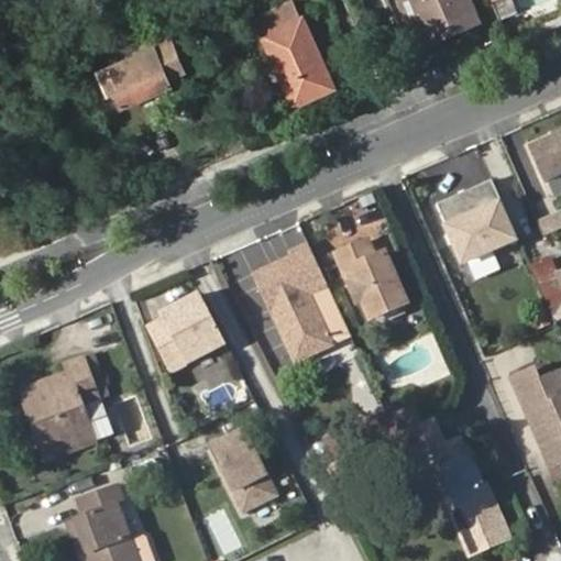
[(425,37),(409,0),(397,0),(415,42),(425,37)]
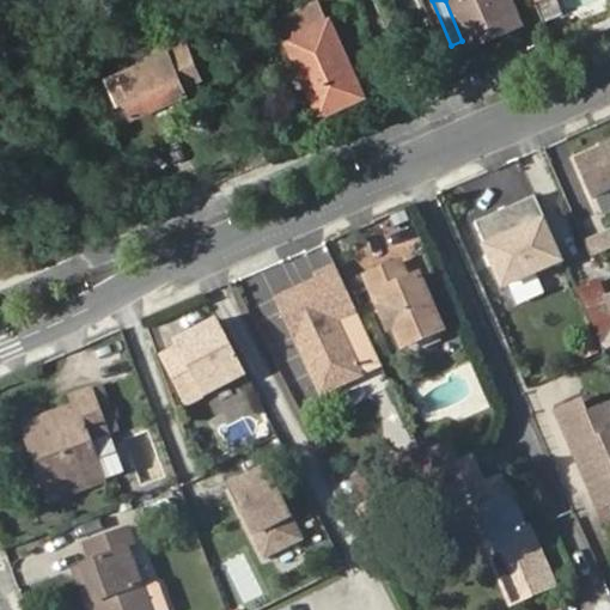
[(445,0),(462,41),(514,19),(506,0),(445,0)]
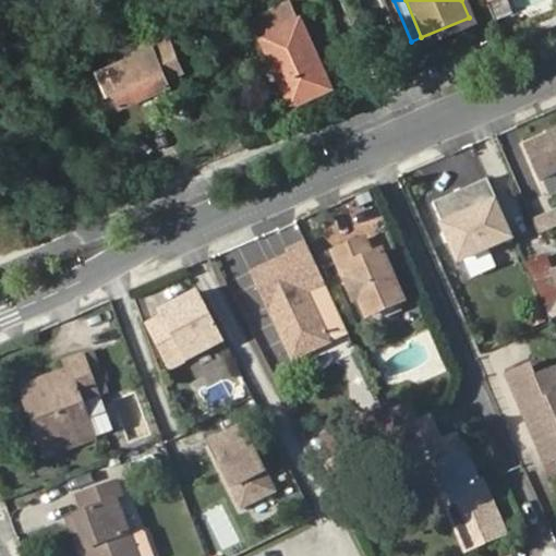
[(494,14),(529,0),(488,0),(494,14)]
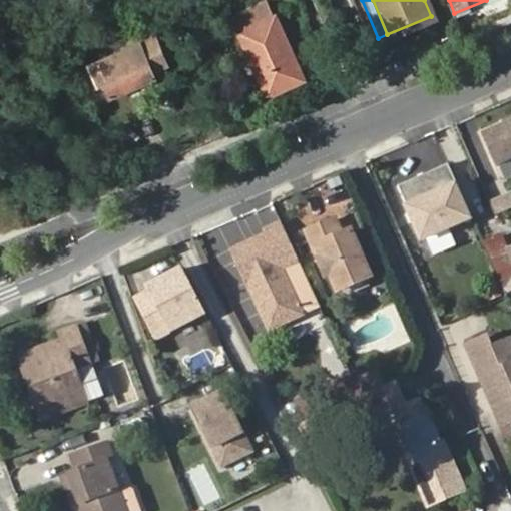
[(266,3),(233,17),(240,33),(273,19),(266,3)]
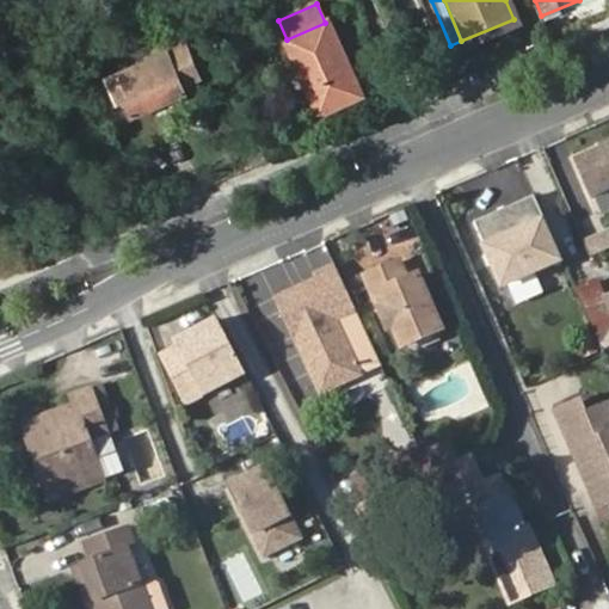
[(338,104),(362,93),(330,20),(325,23),(287,40),(315,104),(334,97),(338,104)]
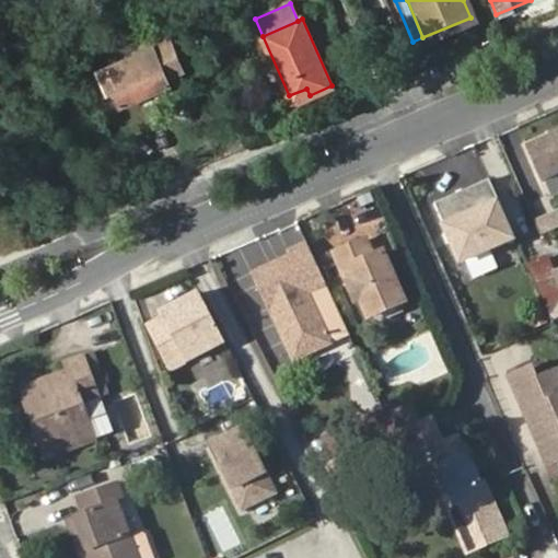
[(186,72),(173,42),(103,71),(112,94),(117,92),(125,111),(173,89),(169,79),(186,72)]
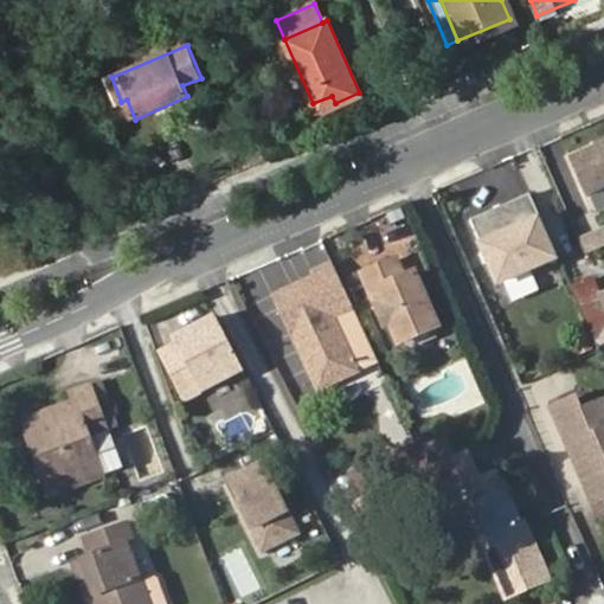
[(313,103),(315,111),(335,103),(332,96),(313,103)]
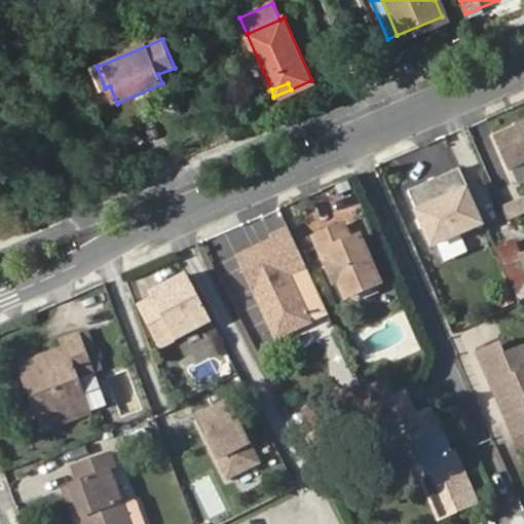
[(523,122),(492,137),(507,170),(523,161),(523,122)]
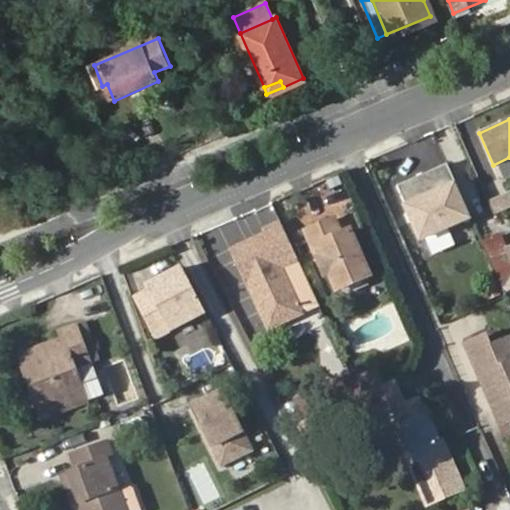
[(445,163),(394,184),(417,239),(468,218),(445,163)]
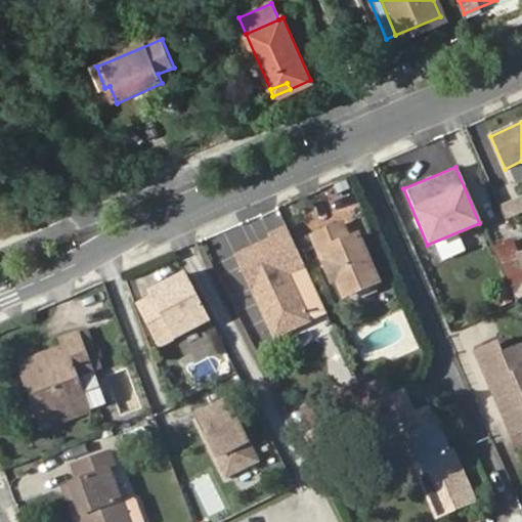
[(506,218),(521,210),(521,198),(520,192),(497,203),(506,218)]
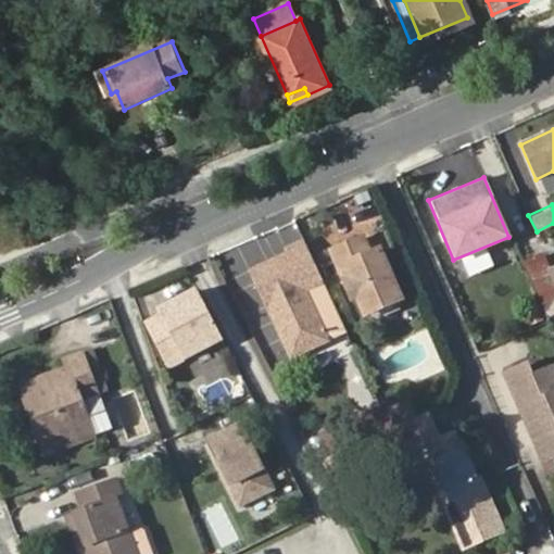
[(247,271),(289,359),(329,340),(347,332),(303,238),(284,248),(285,252),(274,257),(277,264),(271,267),(267,261),(247,271)]
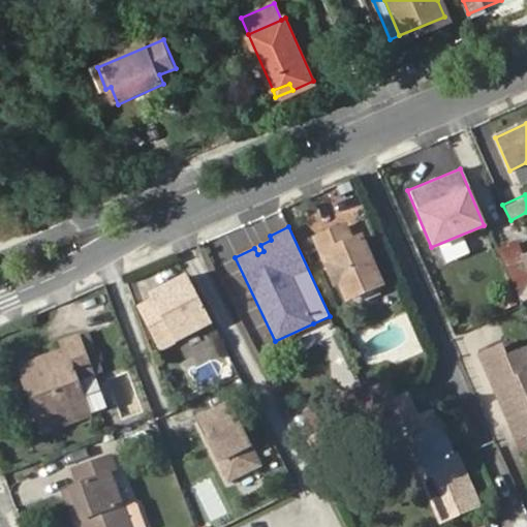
[(332,267),(328,269),(335,285),(339,284),(346,301),(380,286),(361,240),(351,243),(345,227),(315,241),(322,257),(327,255),(332,267)]
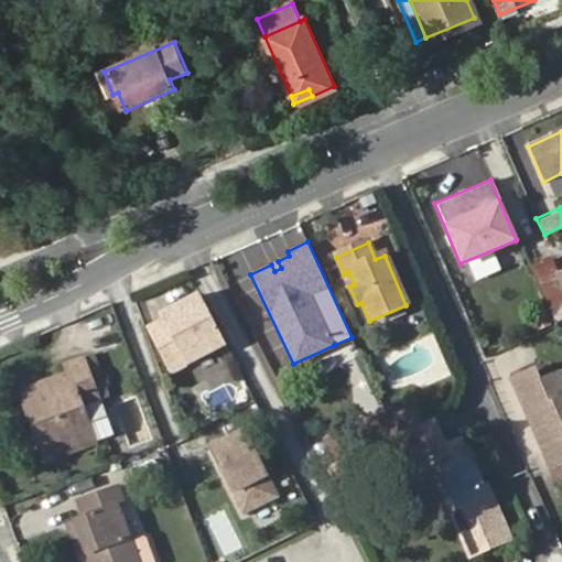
[(561,269),(559,270),(552,256),(532,265),(554,314),(561,311),(561,269)]
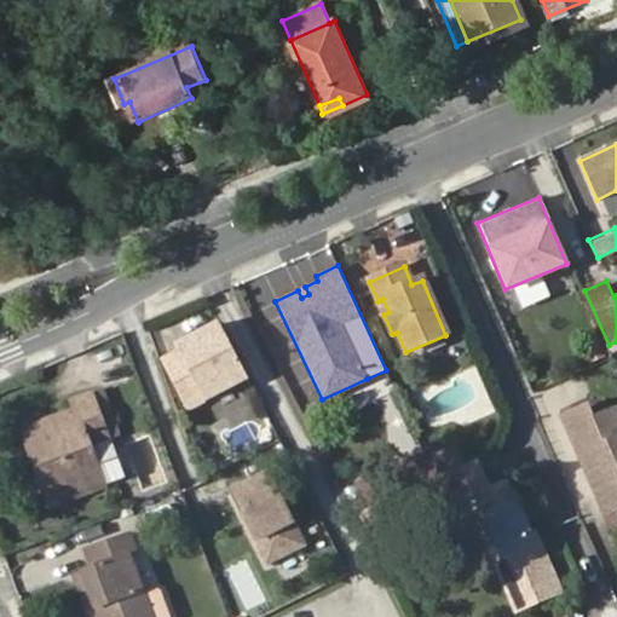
[(305,287),(298,290),(301,298),(309,294),(305,287)]
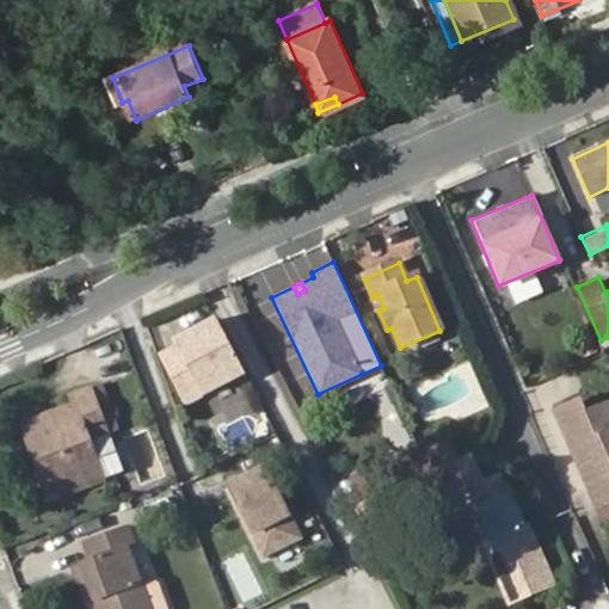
[(373,297),(379,311),(383,308),(377,295),(373,297)]
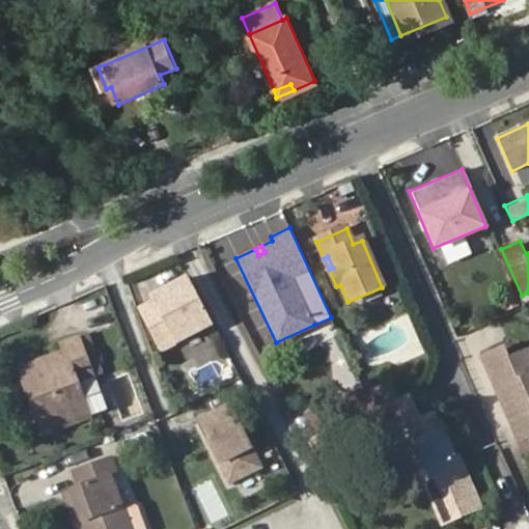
[(214,323),(190,276),(152,296),(155,300),(140,308),(162,350),(214,323)]
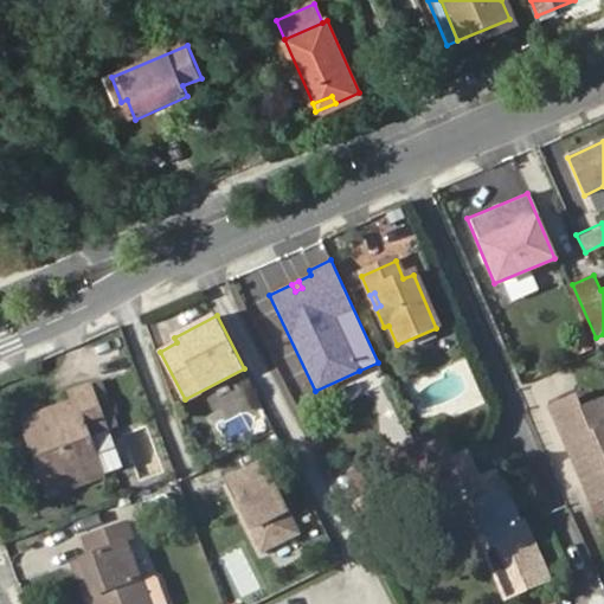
[(102,380),(91,384),(108,426),(116,424),(102,380)]
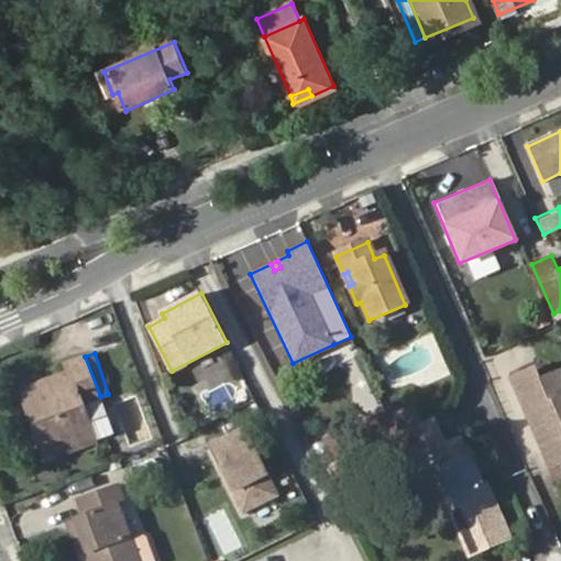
[(100,396),(85,356),(84,354),(65,361),(68,370),(22,386),(30,408),(36,405),(52,444),(92,430),(96,438),(114,431),(100,396)]
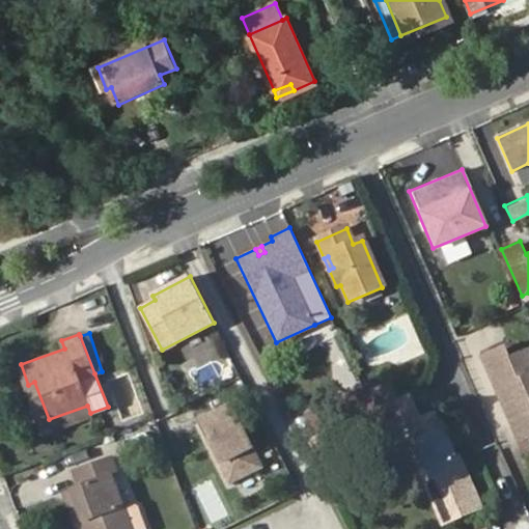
[(486,356),(519,434),(528,428),(528,350),(528,346),(508,355),(505,349),(486,356)]
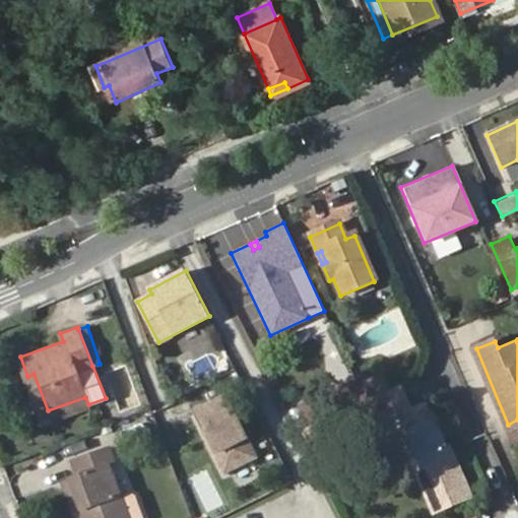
[(44,421),(88,404),(85,397),(48,410),(34,374),(27,377),(44,421)]
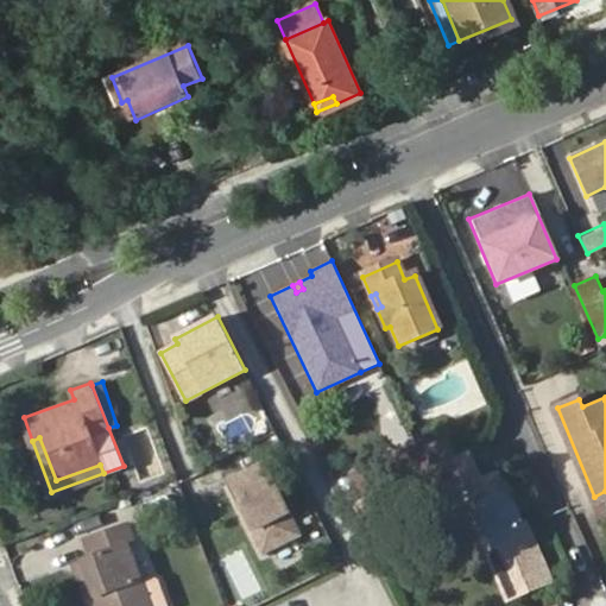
[(483,483),(467,449),(434,464),(453,507),(478,516),(477,518),(478,524),(483,530),(486,534),(484,541),(507,598),(550,578),(528,525),(518,521),(519,519),(519,516),(518,509),(517,506),(511,503),(516,499),(507,480),(496,475),(483,483)]
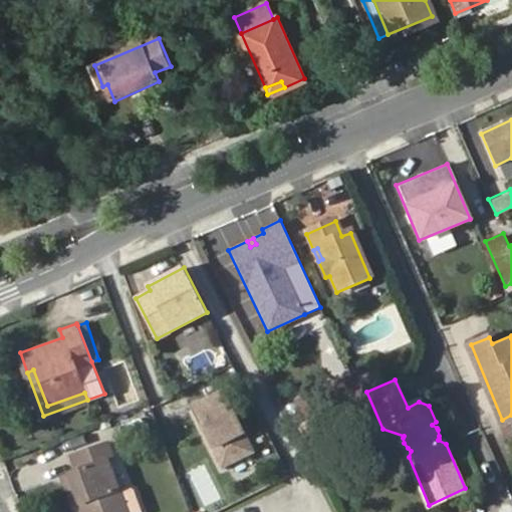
[(225,392),(195,407),(225,466),(256,450),(225,392)]
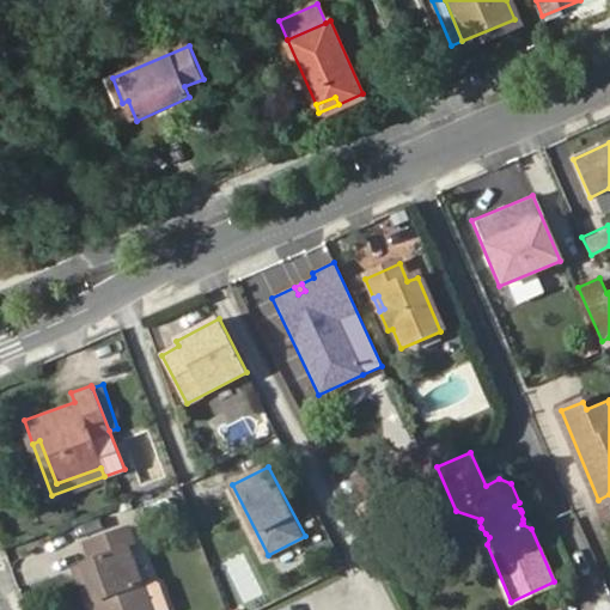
[(437,467),(431,469),(447,508),(456,511),(437,467)]
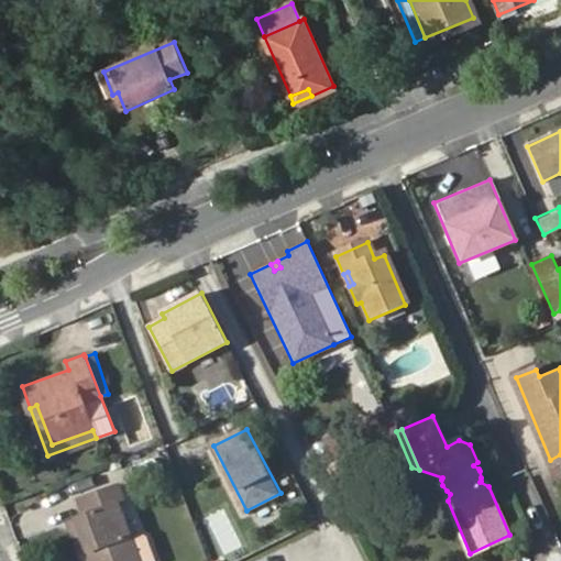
[(85,510),(75,514),(89,550),(87,550),(90,560),(155,560),(145,537),(140,534),(130,536),(119,503),(124,501),(118,483),(79,496),(85,510)]
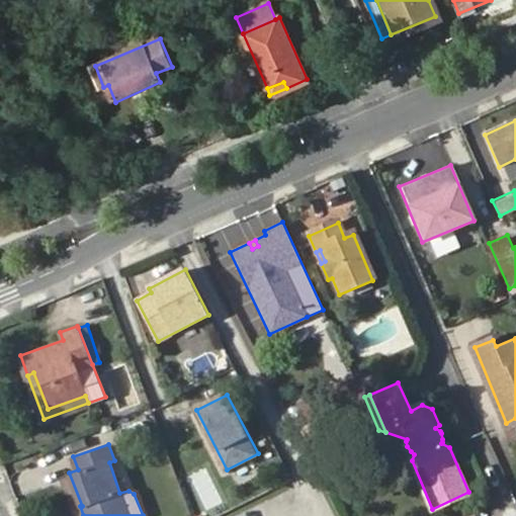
[(82,506),(69,473),(62,476),(74,508),(80,506),(82,506)]
